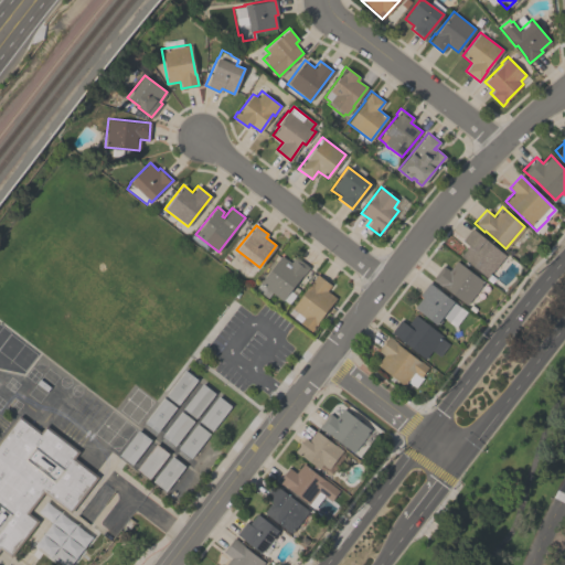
[(459,255),(468,245),(461,240),(471,227),(505,255),(487,277),(459,255)]
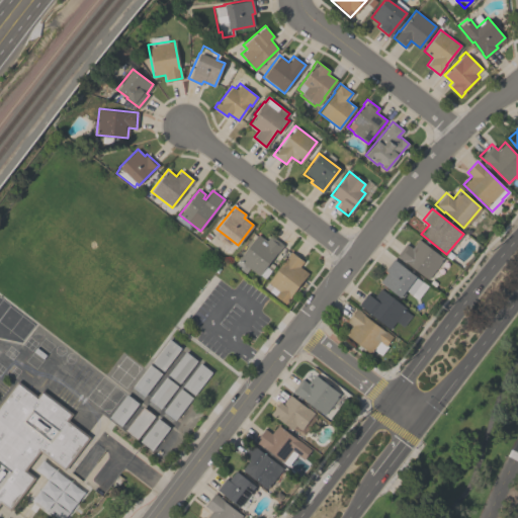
[(282,245),(265,266),(270,270),(264,278),(259,274),(258,275),(237,259),(257,234),(266,241),(270,236),(282,245)]
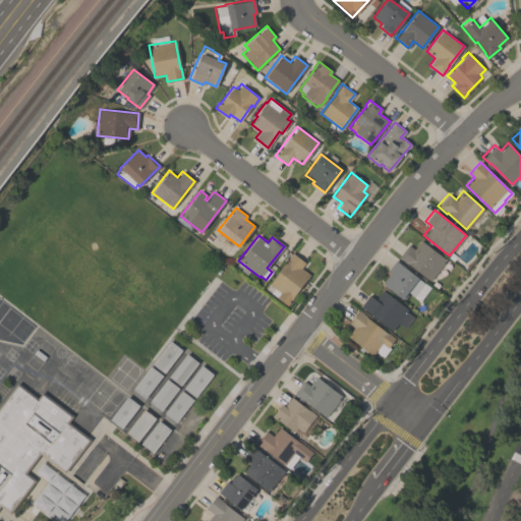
[(446,259),(430,281),(398,256),(408,244),(414,248),(420,240),(446,259)]
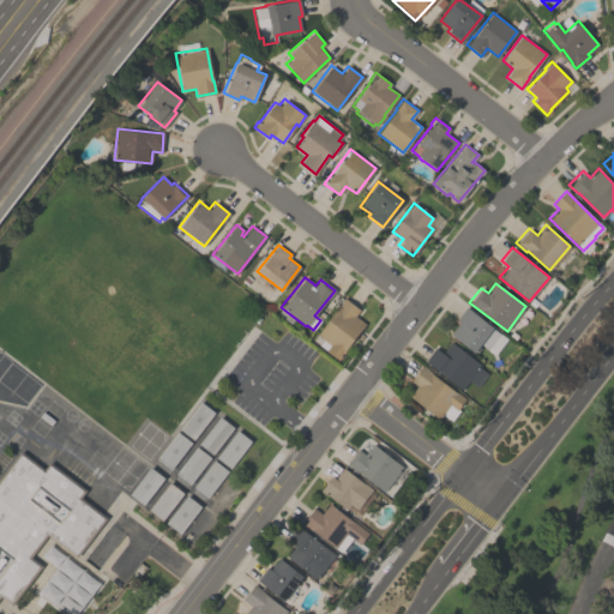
[(359,309),(354,315),(365,323),(337,359),(312,339),(344,298),(359,309)]
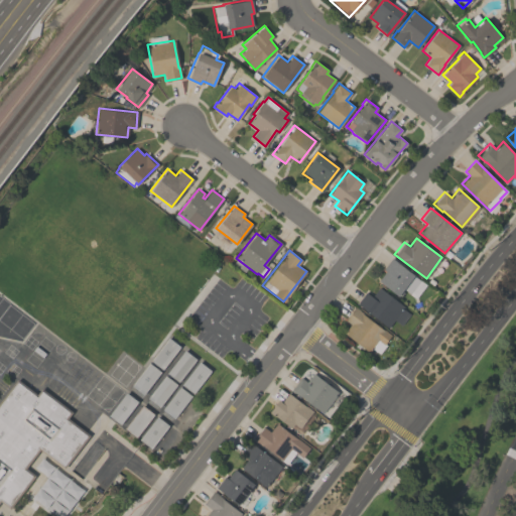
[(420,280),(409,293),(403,289),(402,290),(403,292),(401,294),(398,294),(397,296),(377,280),(385,271),(382,269),(391,256),(415,275),(414,275),(420,280)]
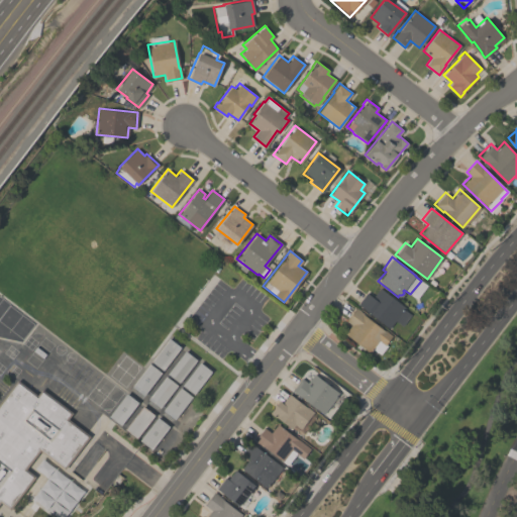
[(356,305),(366,292),(373,296),(380,287),(405,307),(404,309),(410,314),(402,325),(395,320),(389,327),(362,306),(359,307),(356,305)]
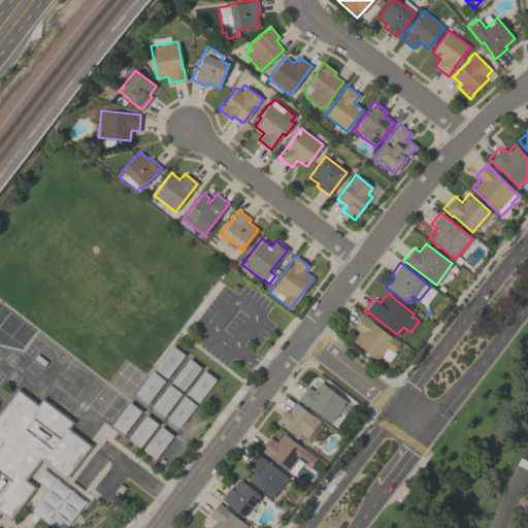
[(399,342),(393,351),(395,353),(388,362),(381,356),(377,360),(351,340),(358,331),(353,327),(363,314),(371,320),(370,321),(399,342)]
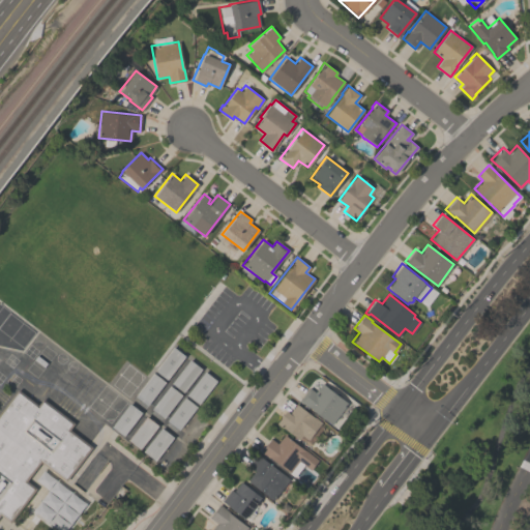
[(184,355),(167,379),(154,370),(172,346),(184,355)]
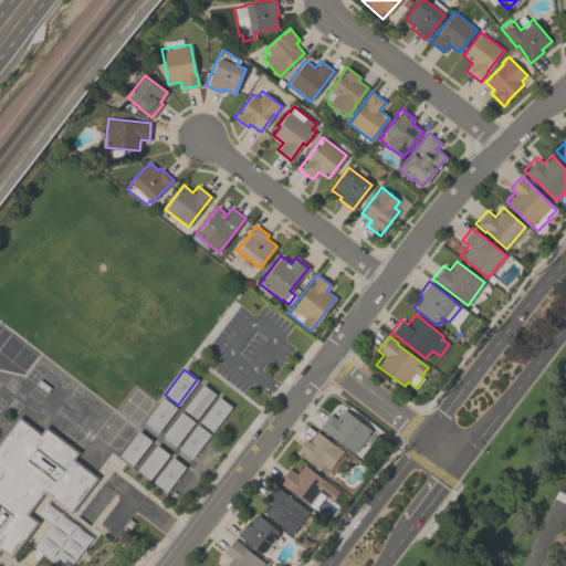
[(182,408),(201,384),(215,394),(195,419),(182,408)]
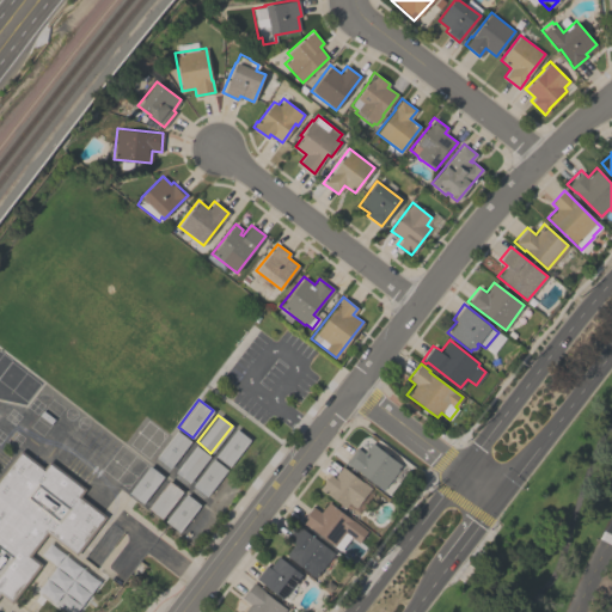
[(249,439),(228,465),(215,456),(236,428),(249,439)]
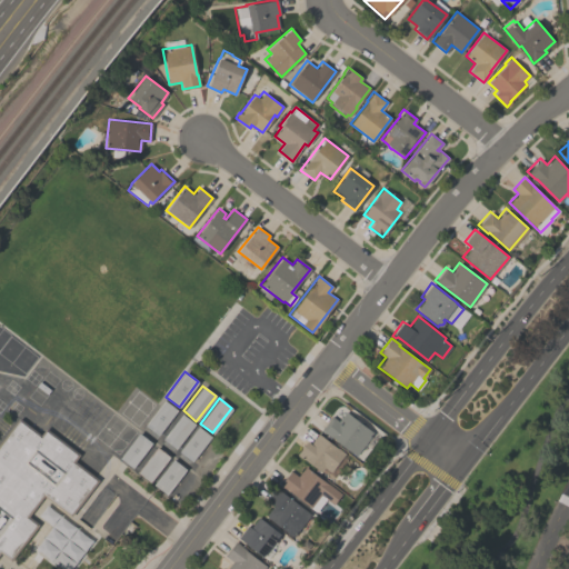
[(177,409),(158,435),(145,426),(163,400),(177,409)]
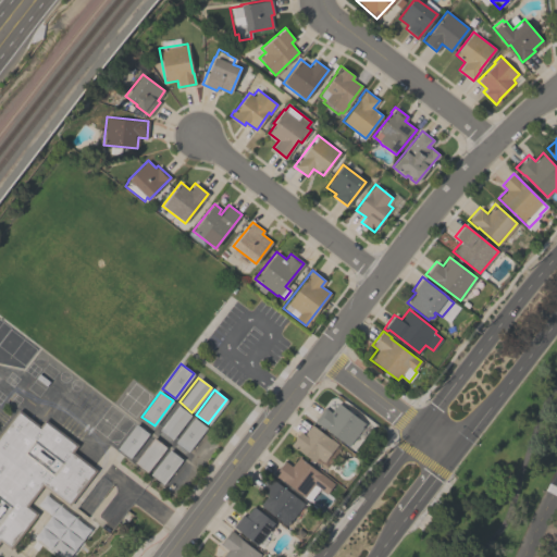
[(324,407),(331,412),(338,403),(364,423),(347,445),(318,422),(318,423),(313,421),(324,407)]
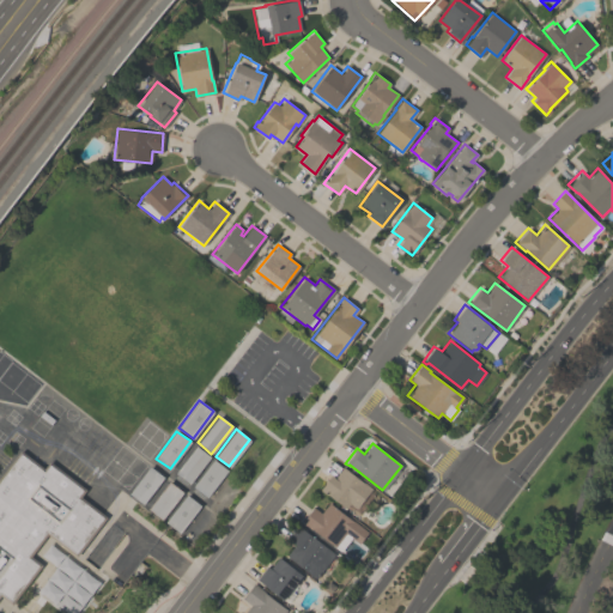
[(175,472),(195,445),(210,456),(189,484),(175,472)]
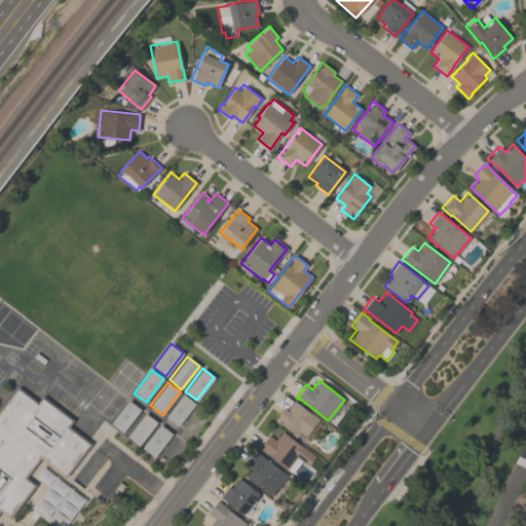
[(40,455),(24,477),(33,483),(9,515),(0,508),(0,411),(17,388),(38,404),(42,399),(71,420),(66,425),(88,443),(65,475),(40,455)]
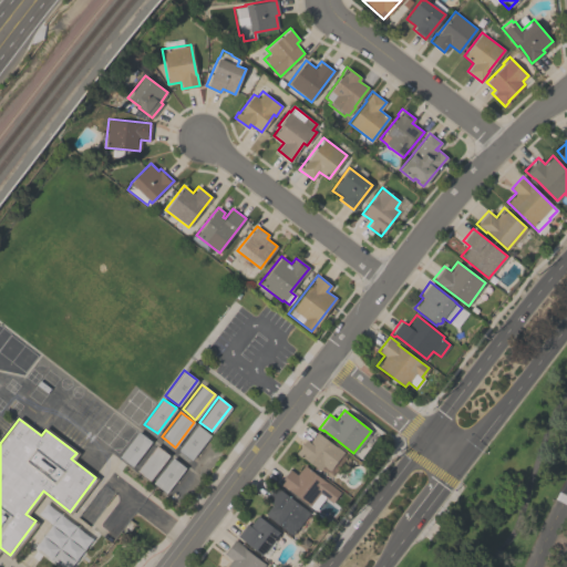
[(209,434),(191,459),(178,450),(197,424),(209,434)]
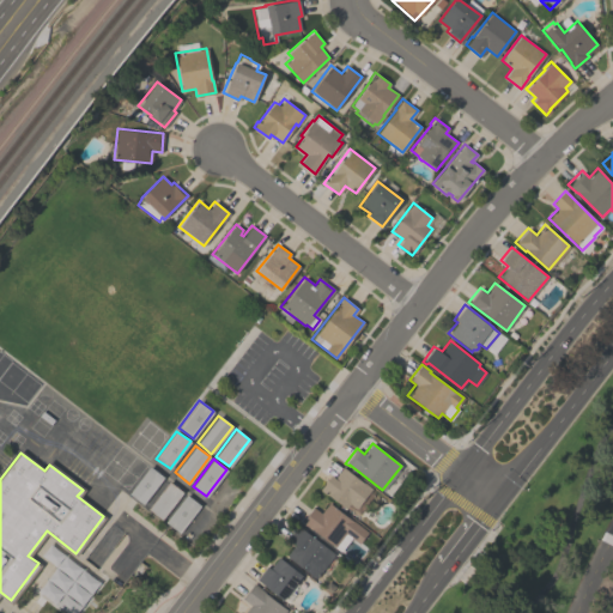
[(163,477),(143,504),(128,493),(149,466),(163,477)]
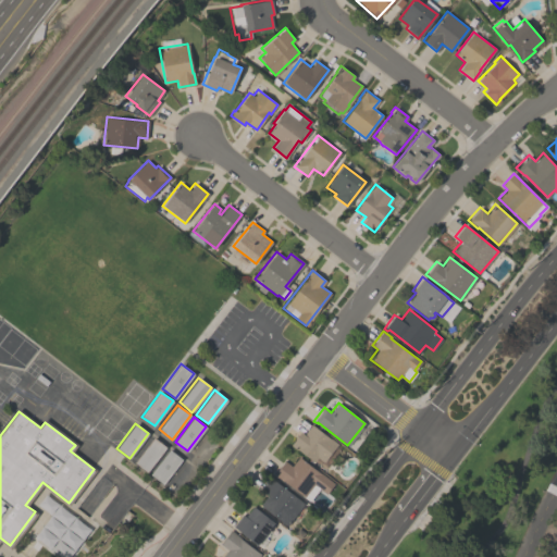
[(337,443),(335,446),(341,449),(324,470),(291,445),(300,432),(304,434),(311,424),(330,438),(330,437),(337,443)]
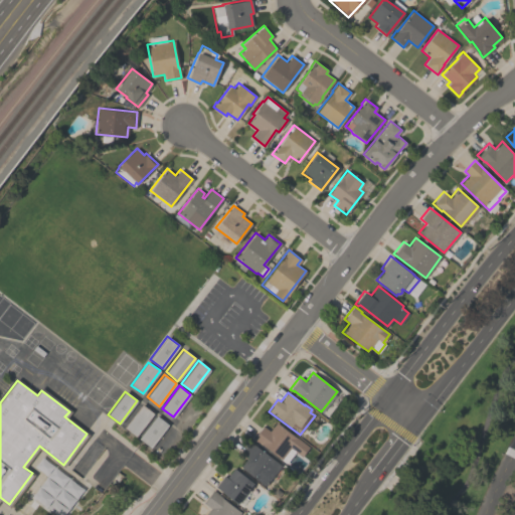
[(153,413),(136,437),(124,427),(141,404),(153,413)]
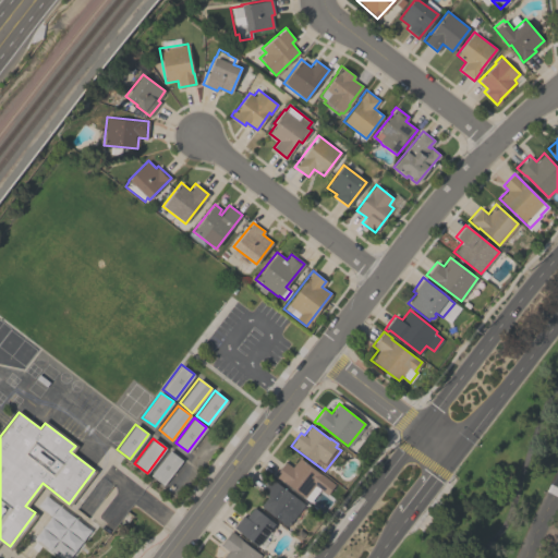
[(182,459),(162,484),(150,474),(169,449),(182,459)]
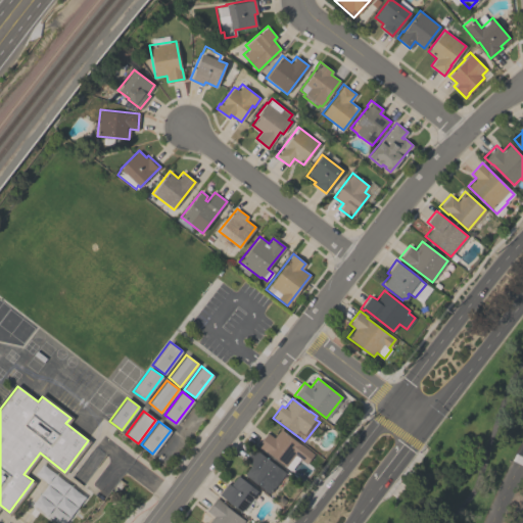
[(305,463),(299,458),(290,470),(260,446),(259,447),(256,445),(267,432),(273,437),(280,428),(313,454),(305,463)]
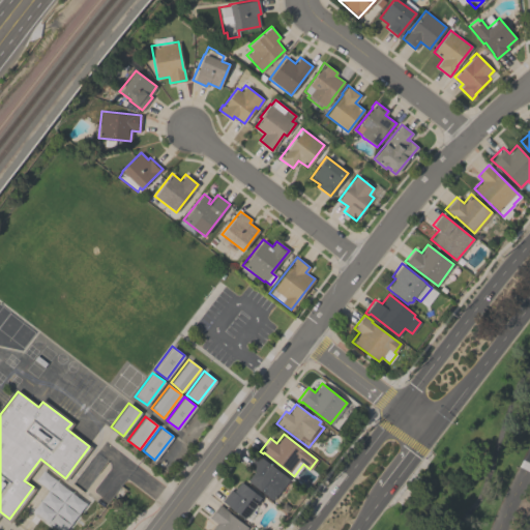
[(288,478),(271,500),(246,480),(255,470),(248,466),(258,454),(288,478)]
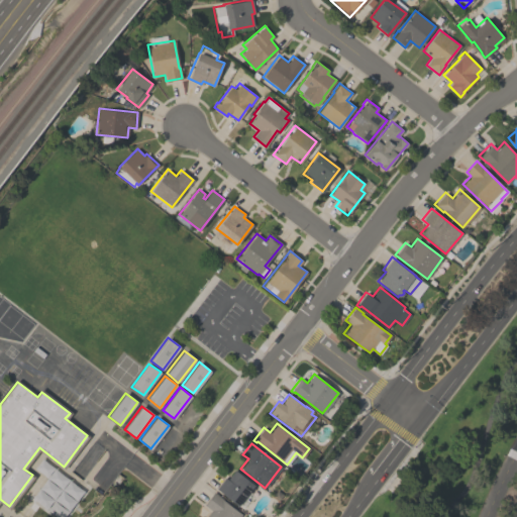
[(53,516),(68,516),(86,491),(41,459),(34,470),(47,479),(31,502),(53,516)]
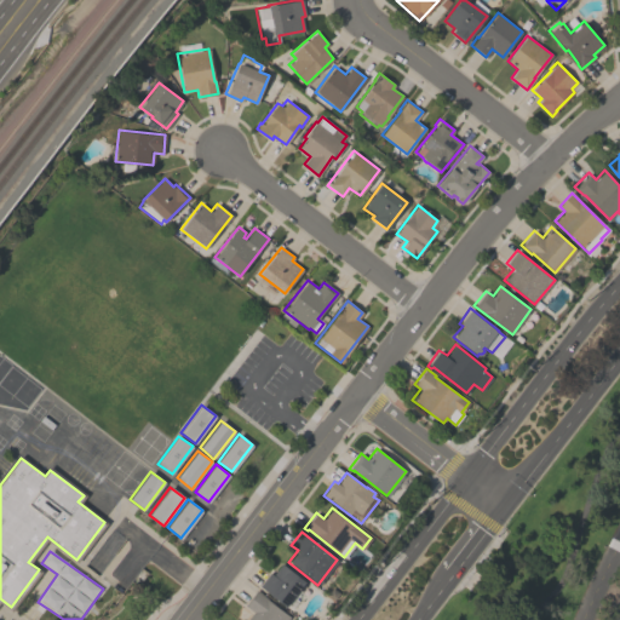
[(305,581),(286,607),(258,585),(269,572),(273,574),(281,563),(305,581)]
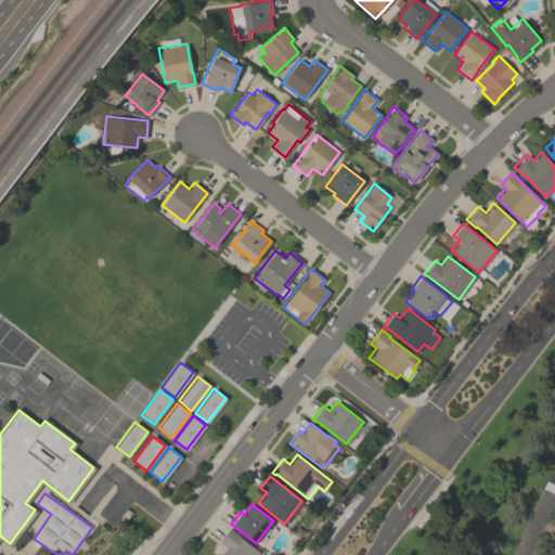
[(219,541),(229,528),(259,552),(256,554),(219,554),(227,547),(219,541)]
